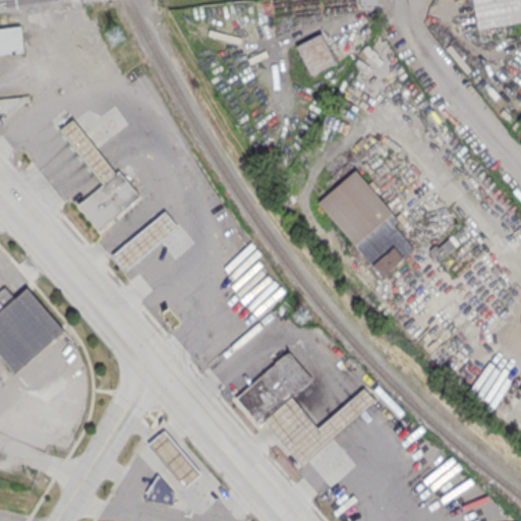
[(520,19),(477,30),(471,0),(520,0),(520,19)]
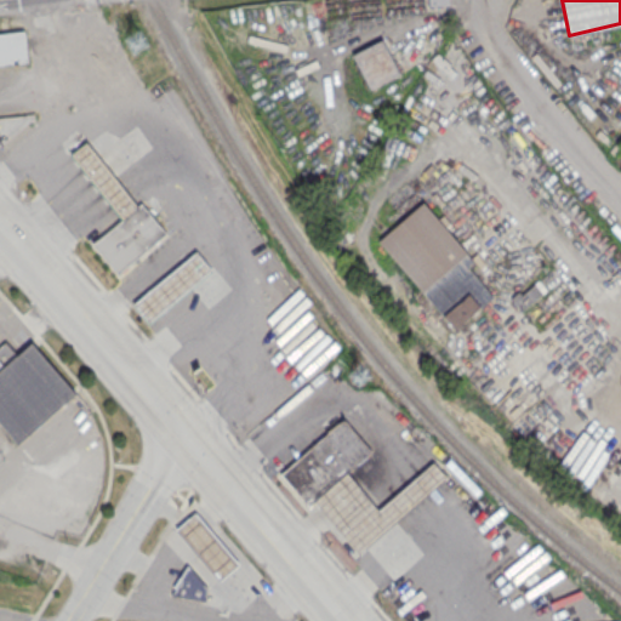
[(0,66),(0,33),(24,30),(28,63),(0,66)]
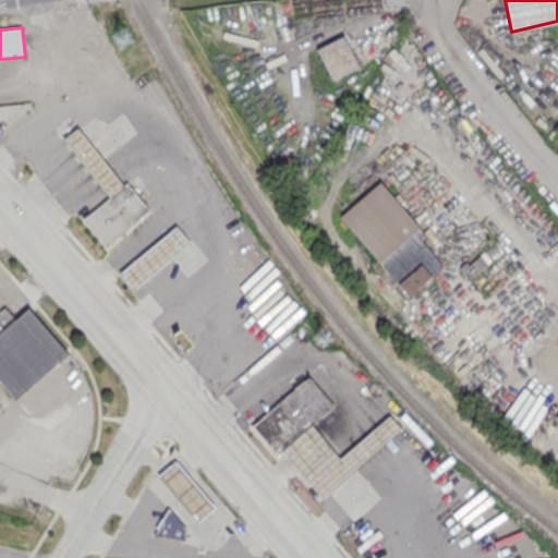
[(317,49),(332,80),(358,67),(342,36),(317,49)]
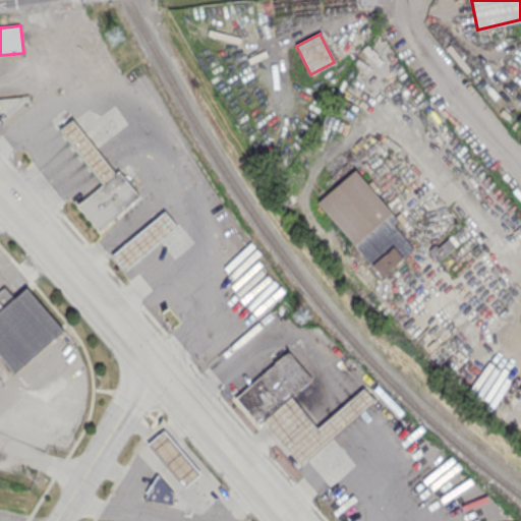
[(0,98),(30,94),(31,102),(24,103),(2,122),(0,120),(0,98)]
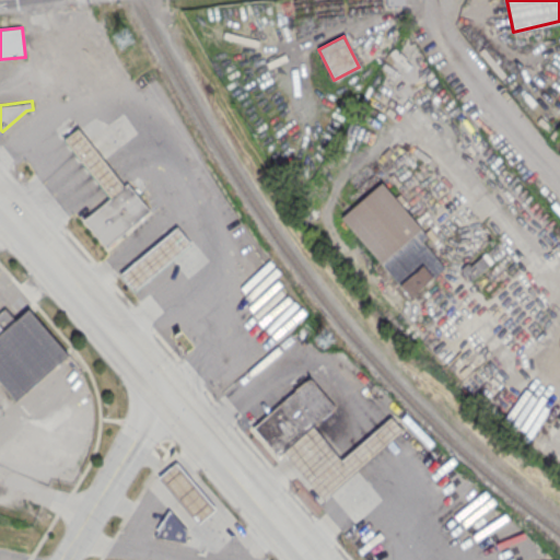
[(126,188),(106,164),(78,128),(62,140),(91,176),(111,200),(126,188)]
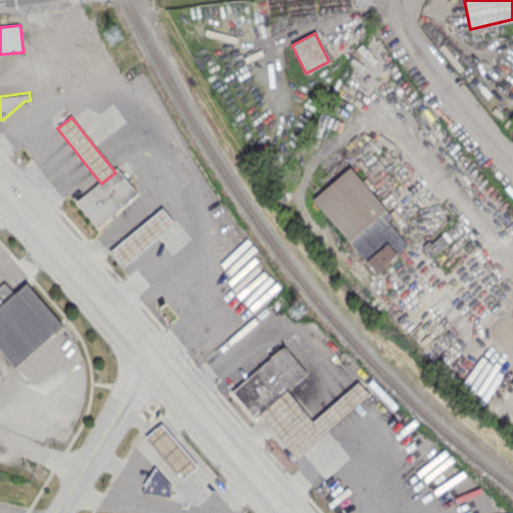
[(314,198),(376,273),(411,242),(350,168),(314,198)]
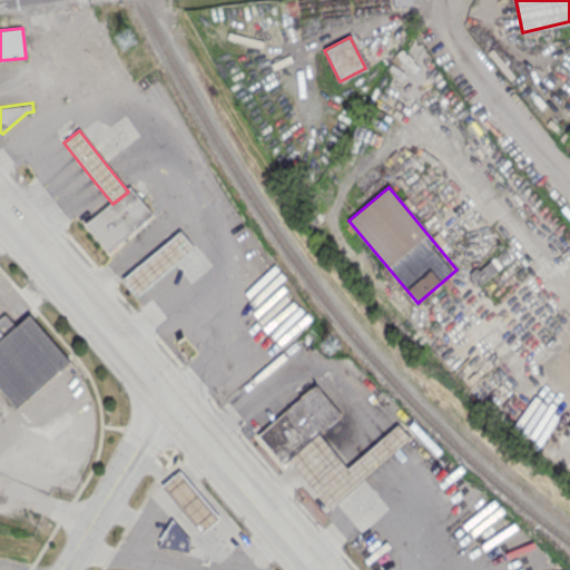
[(86,225),(109,252),(153,215),(129,188),(86,225)]
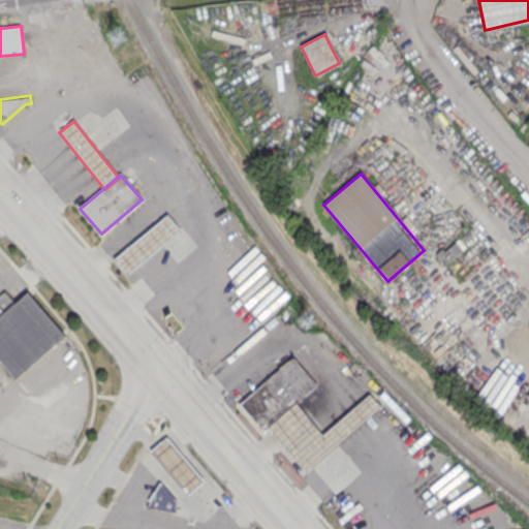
[(113,259),(127,276),(181,232),(167,215),(113,259)]
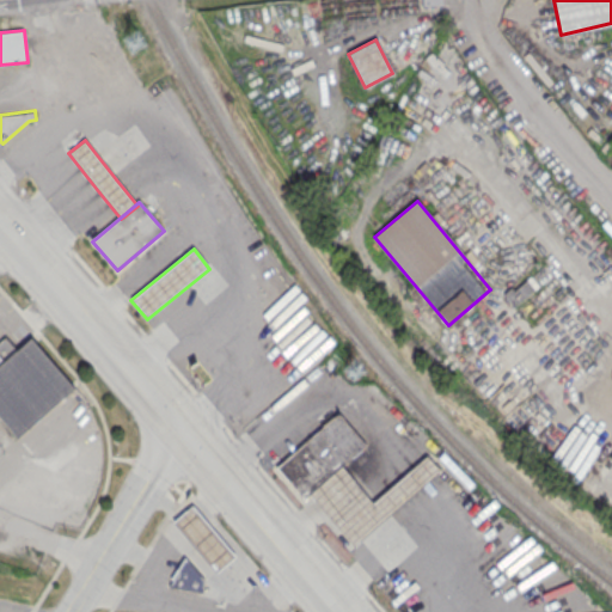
[(502,294),(514,306),(539,285),(531,275),(514,289),(510,287),(502,294)]
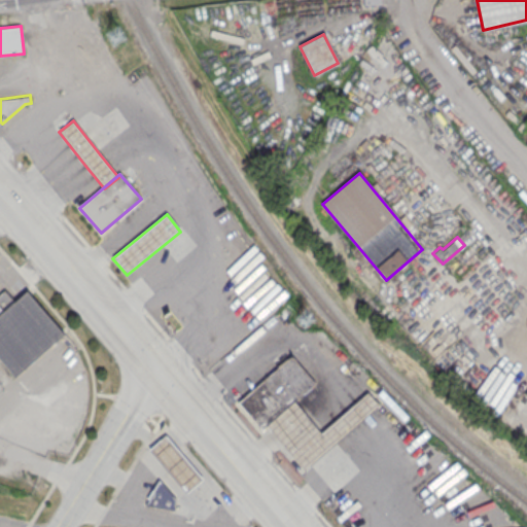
[(0,362),(12,378),(65,335),(28,290),(14,302),(7,293),(0,299),(0,362)]
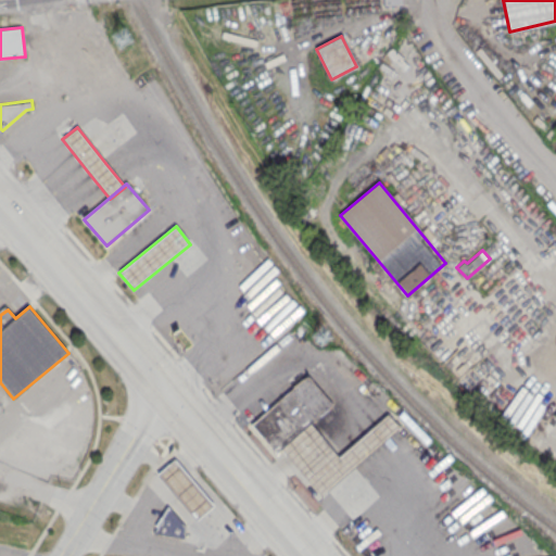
[(280,450),(276,454),(251,426),(307,376),(332,404),(311,424),(280,450)]
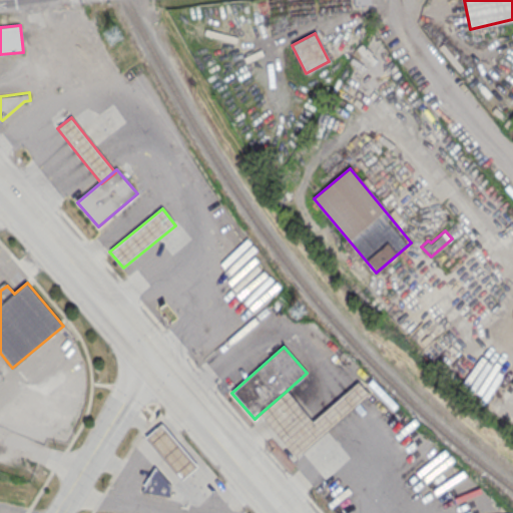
[(287,391),(313,422),(348,391),(358,383),(370,396),(359,406),(297,459),(259,415),(287,391)]
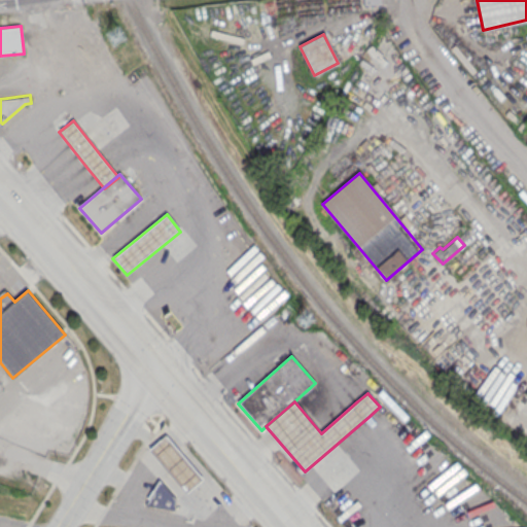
[(165,435),(149,451),(185,494),(202,480),(165,435)]
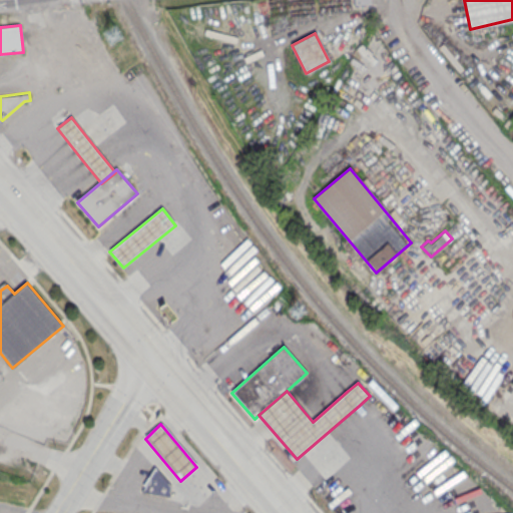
[(154,468),(143,486),(144,488),(142,492),(169,497),(170,487),(154,468)]
